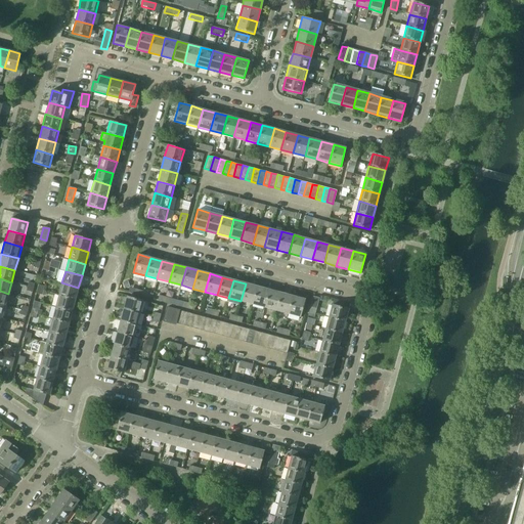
[(75,299),(78,288),(61,282),(58,295),(75,299)]
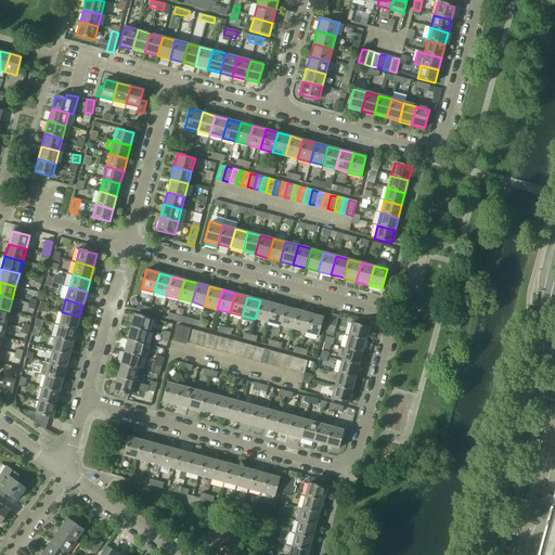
[(267,322),(272,304),(260,300),(255,319),(267,322)]
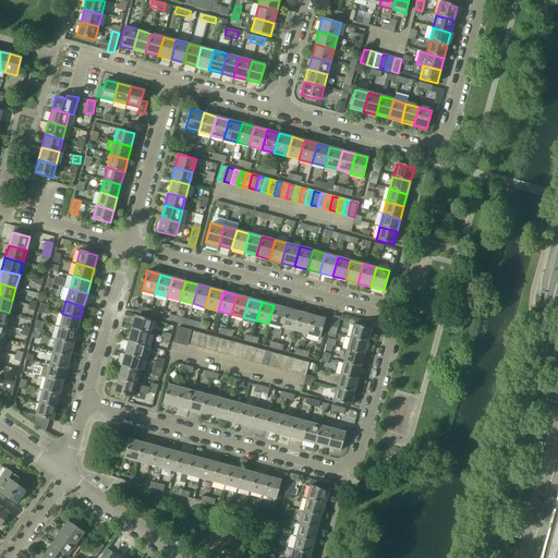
[(281,327),(287,308),(274,305),(268,324),(281,327)]
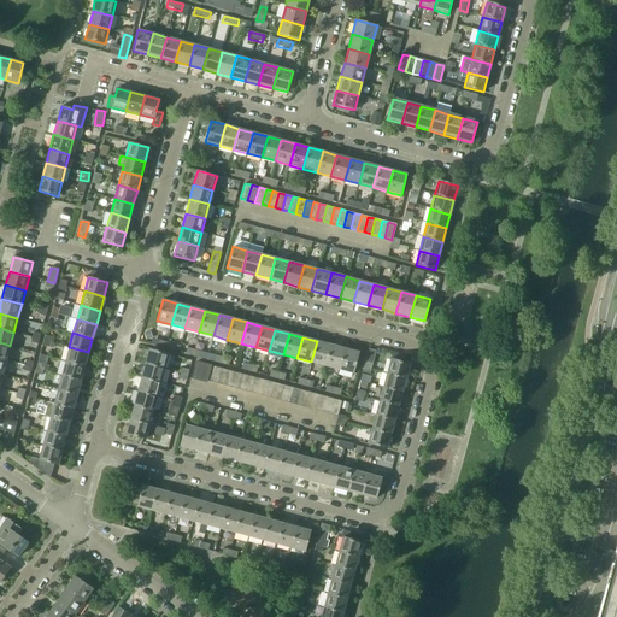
[(325,366),(330,345),(317,341),(311,362),(325,366)]
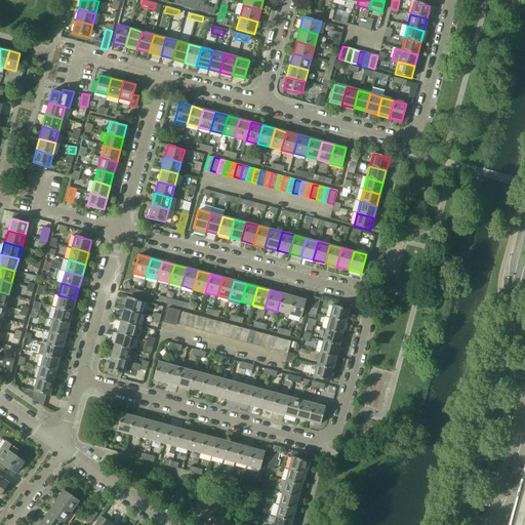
[(0,305),(5,307),(8,294),(0,291),(0,305)]
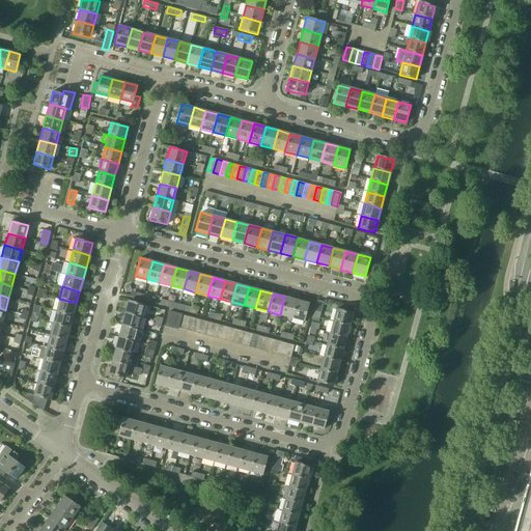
[(291,318),(297,300),(284,297),(280,315),(291,318)]
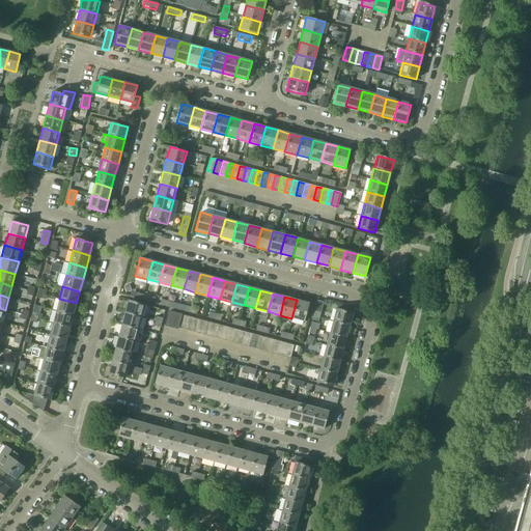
[(73,315),(76,303),(59,299),(56,311),(73,315)]
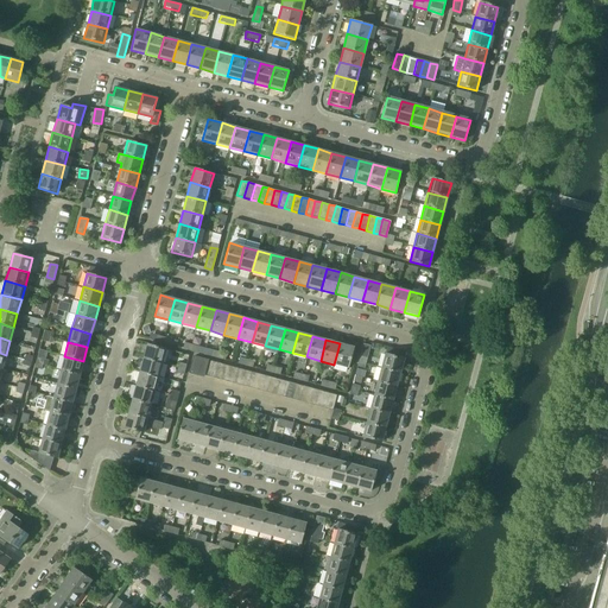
[(348,368),(354,348),(340,343),(334,365),(348,368)]
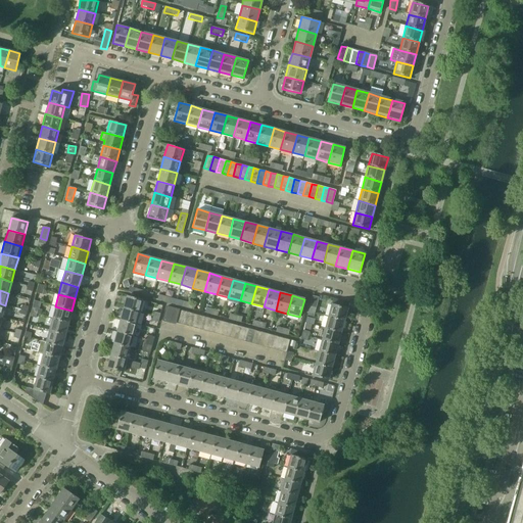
[(312,295),(308,306),(316,308),(319,297),(312,295)]
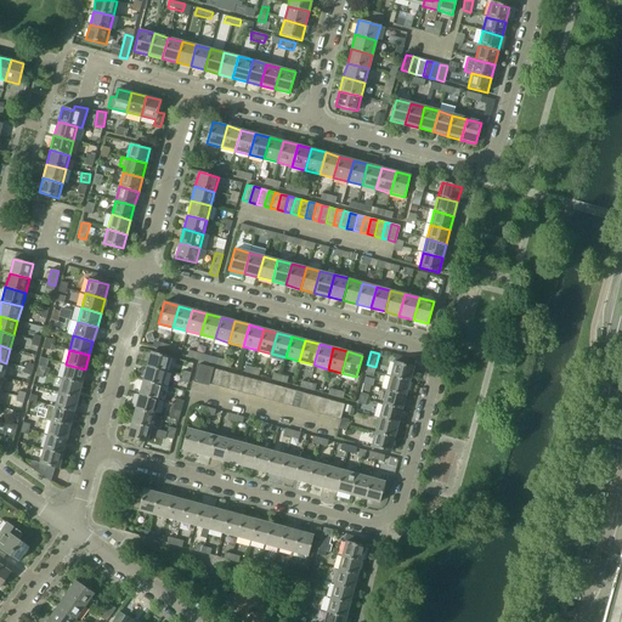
[(165,372),(170,357),(151,352),(147,367),(165,372)]
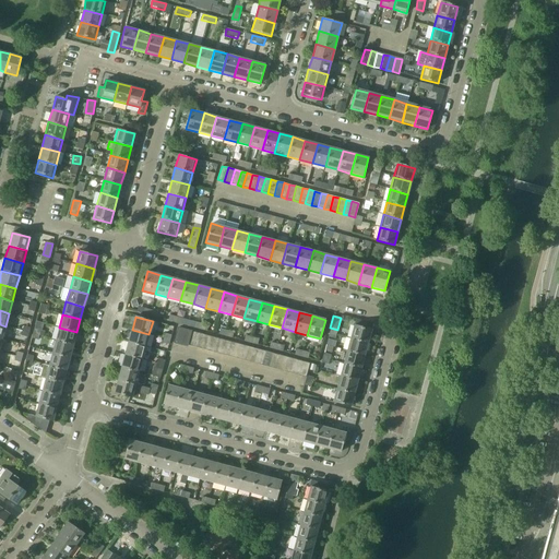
[(367,343),(371,330),(354,325),(351,339),(367,343)]
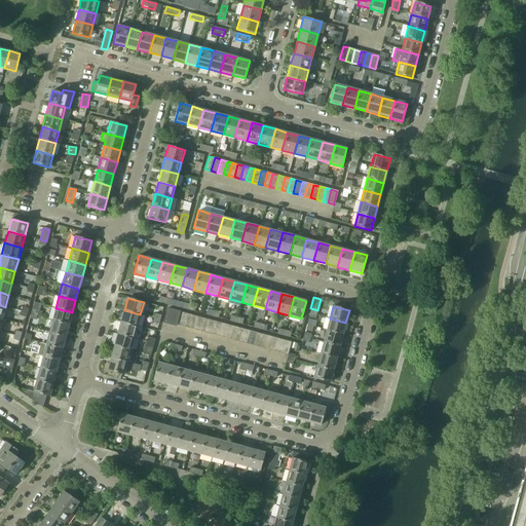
[(69,325),(72,312),(55,308),(52,320),(69,325)]
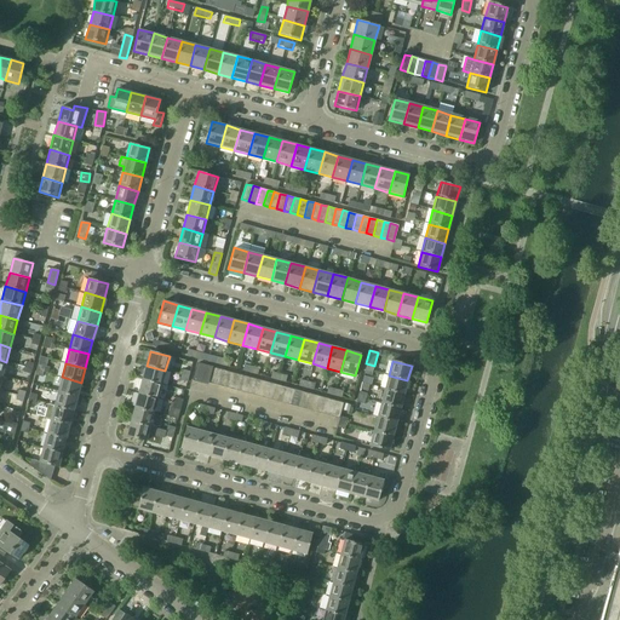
[(207,383),(211,367),(197,363),(193,380),(207,384),(207,383)]
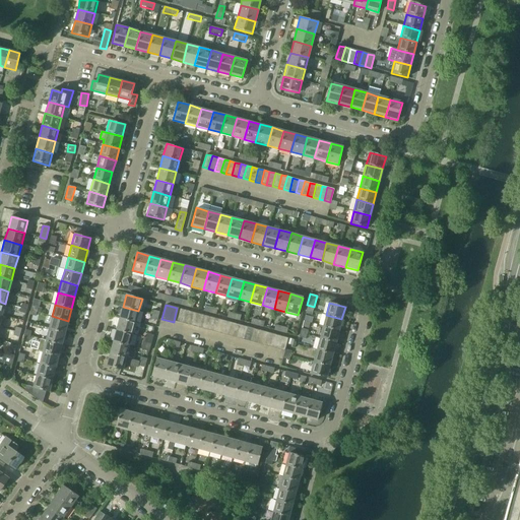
[(135,322),(138,311),(123,307),(119,318),(135,322)]
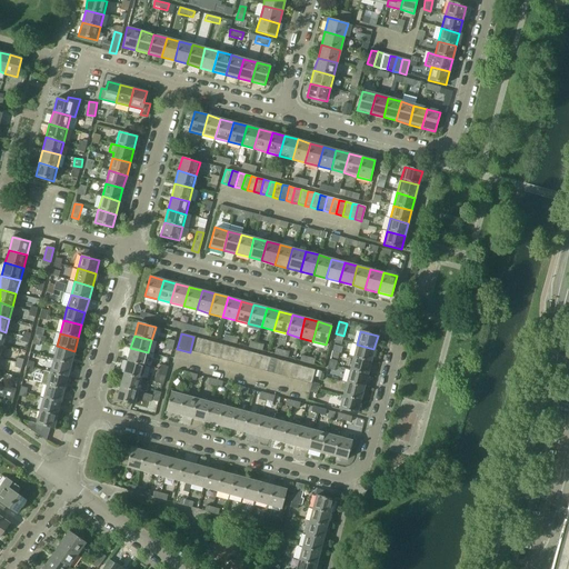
[(197,352),(200,339),(193,337),(190,351),(197,352)]
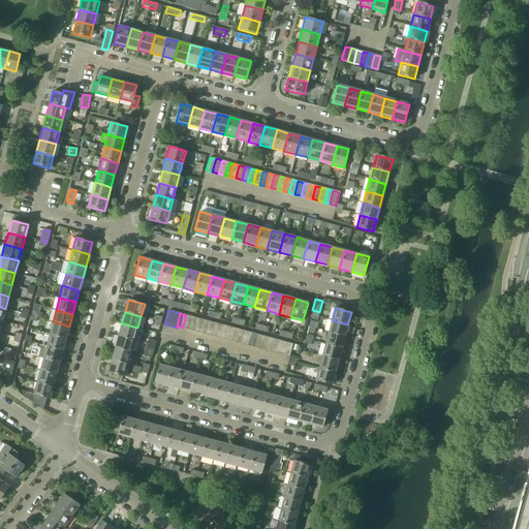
[(189,330),(192,316),(186,315),(183,328),(189,330)]
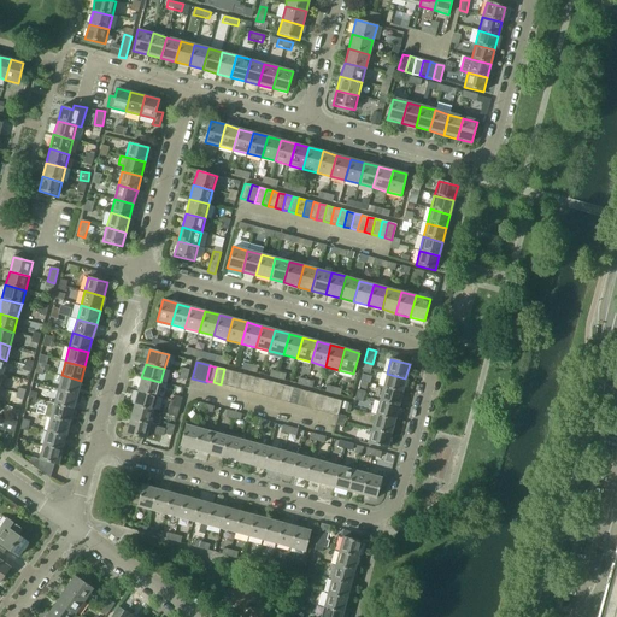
[(228,387),(233,371),(224,369),(221,385),(228,387)]
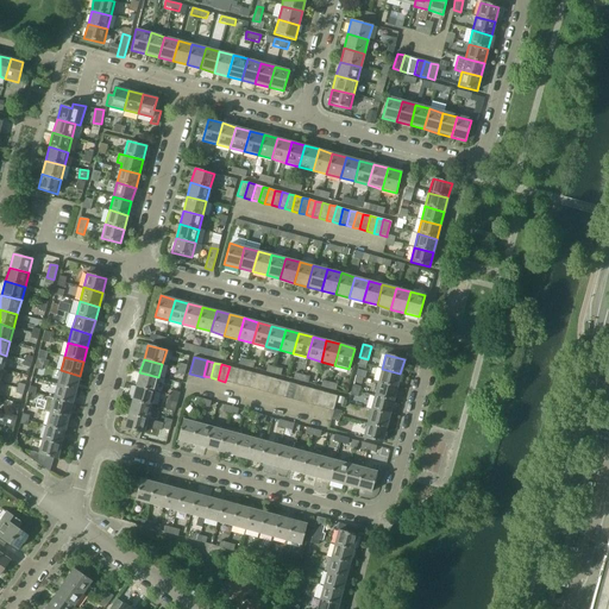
[(232,383),(236,369),(230,366),(225,382),(232,383)]
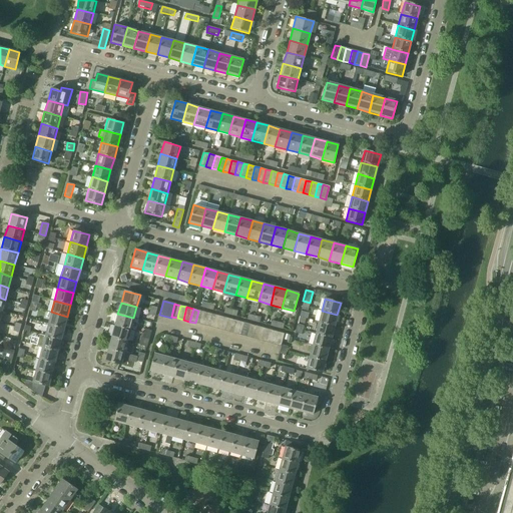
[(201,325),(204,312),(198,311),(195,323),(201,325)]
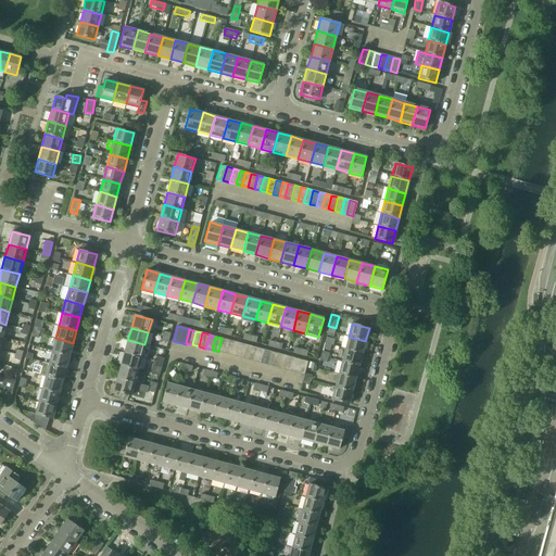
[(362,354),(365,341),(349,337),(345,349),(362,354)]
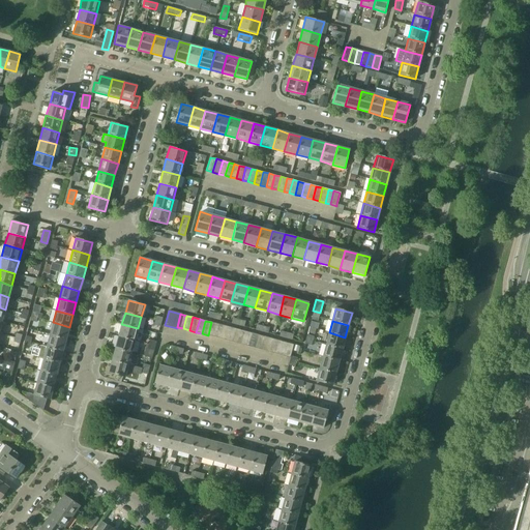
[(66,339),(69,327),(53,322),(50,334),(66,339)]
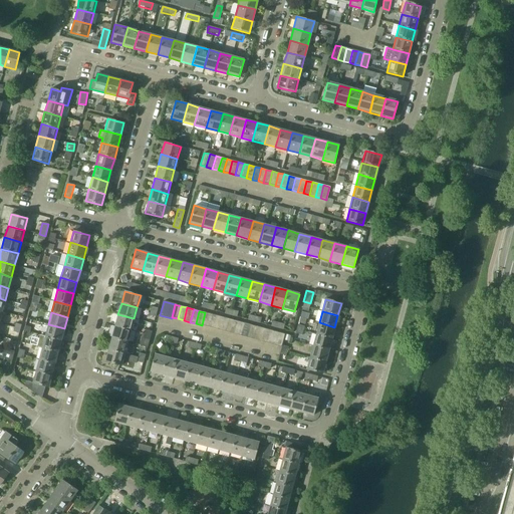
[(207,326),(210,314),(205,312),(202,325),(207,326)]
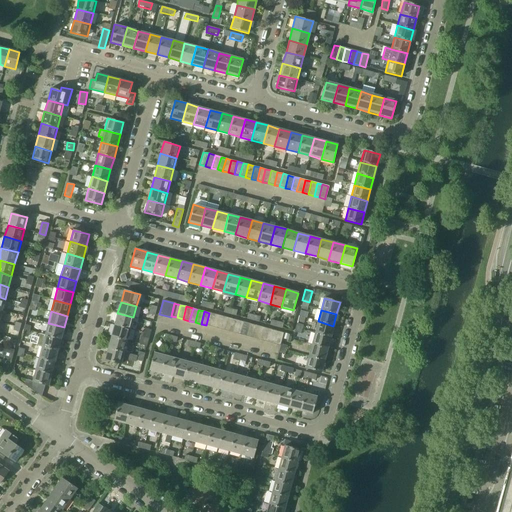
[(130,329),(133,317),(117,313),(114,325),(130,329)]
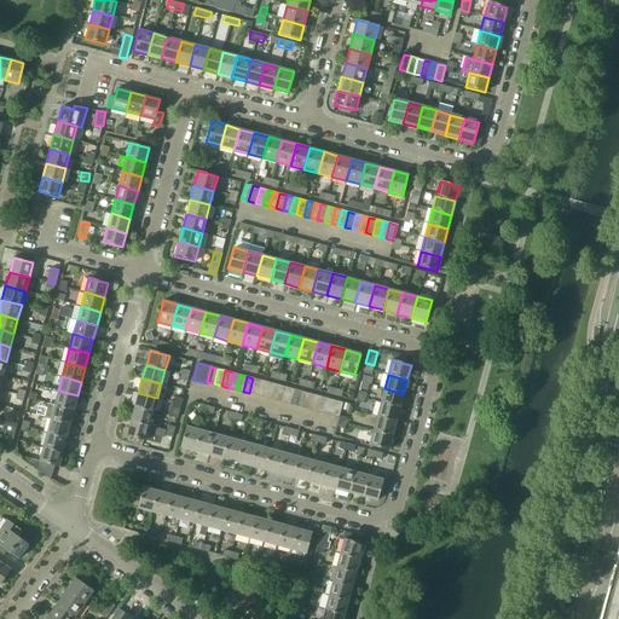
[(255,395),(260,380),(253,379),(249,393),(255,395)]
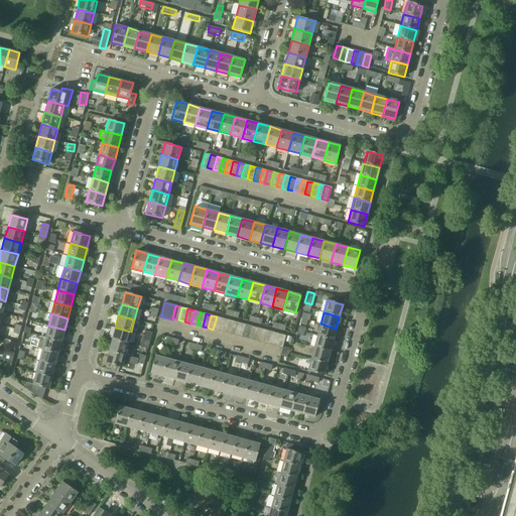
[(219,331),(222,318),(217,316),(213,330),(219,331)]
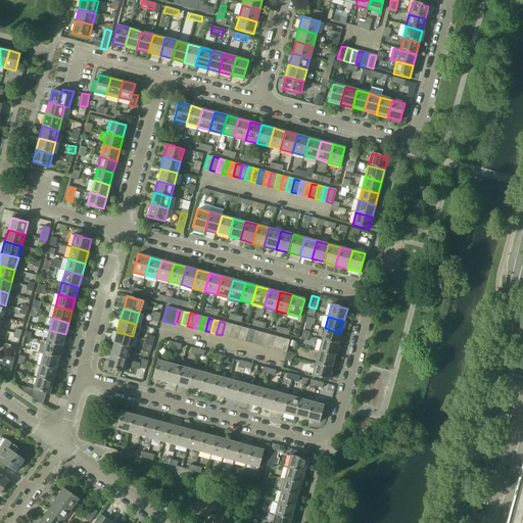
[(228,337),(231,324),(225,323),(222,335),(228,337)]
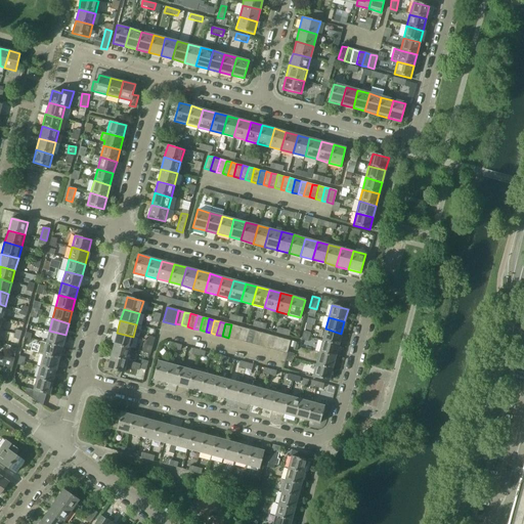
[(233,339),(236,326),(231,324),(228,338),(233,339)]
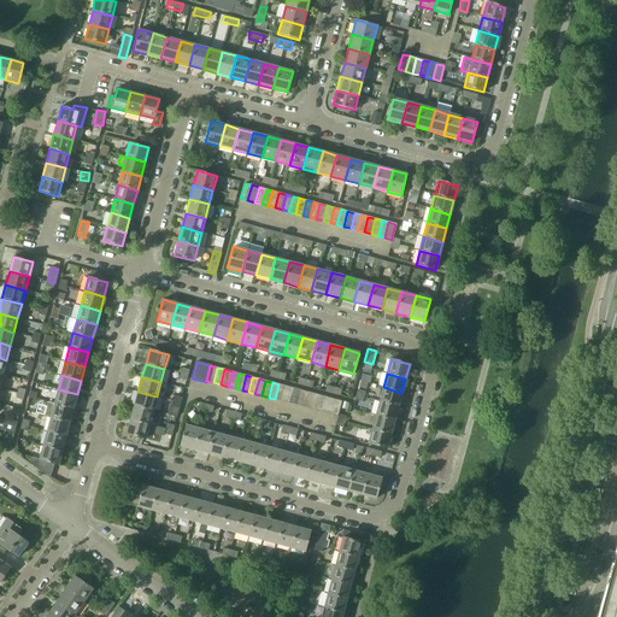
[(282,401),(286,386),(278,385),(275,399),(282,401)]
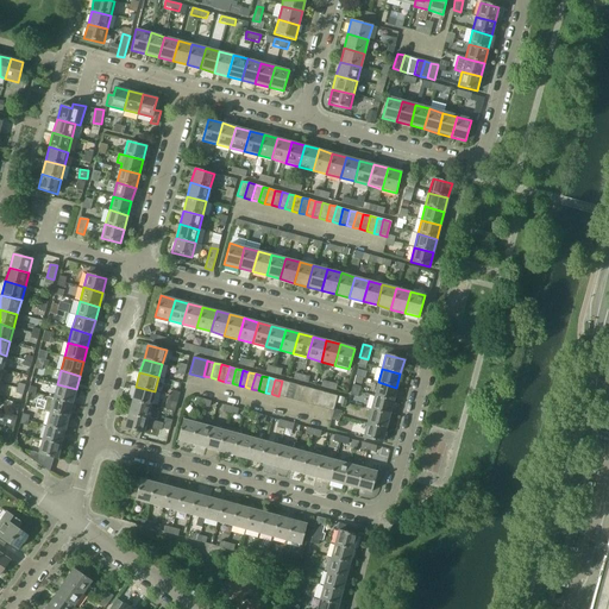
[(286,397),(289,383),(282,381),(278,396),(286,397)]
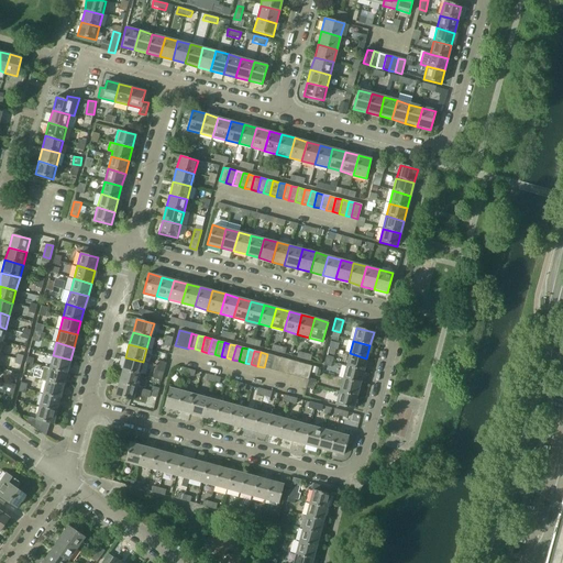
[(363,371),(366,359),(350,353),(346,366),(363,371)]
